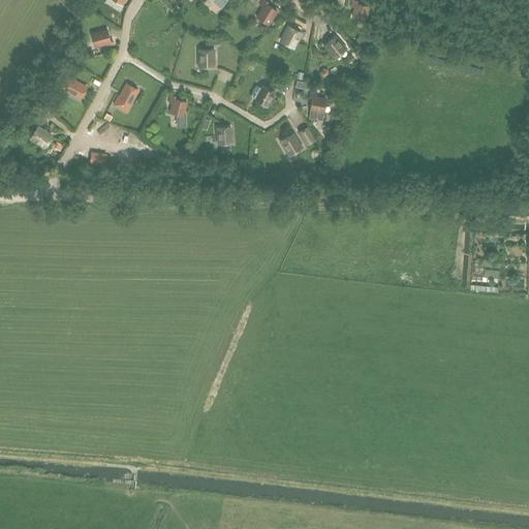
[(262,0),(260,5),(263,6),(256,17),(269,24),(277,10),(267,4),(268,2),(263,0),(262,0)]
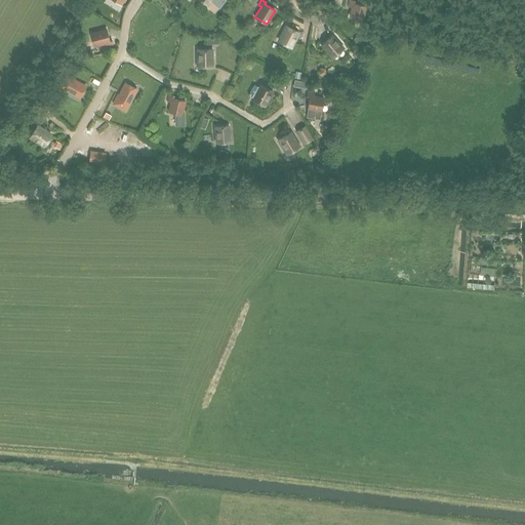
[(350,0),(349,6),(352,7),(350,16),(363,19),(366,6),(355,3),(355,1),(350,0)]
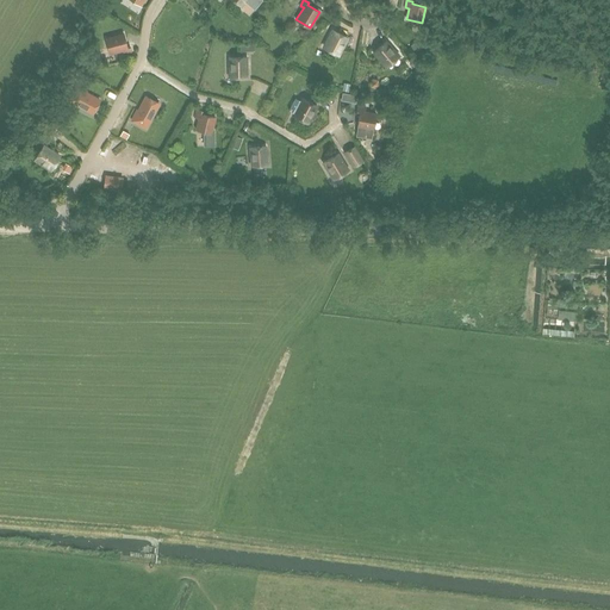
[(338,55),(347,37),(332,30),(324,48),(338,55)]
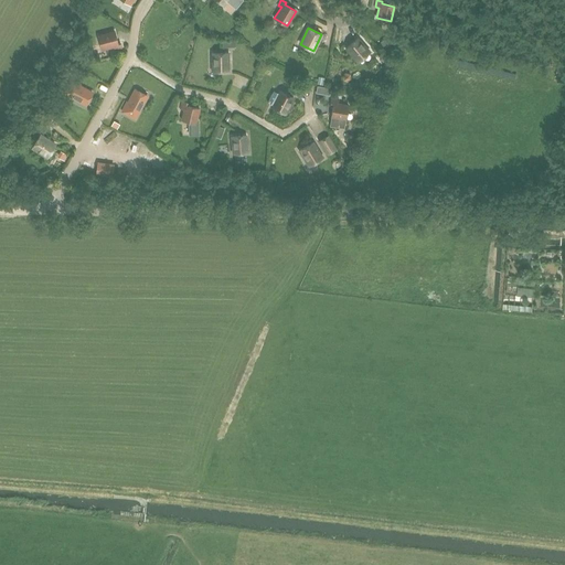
[(115,31),(98,35),(102,50),(114,46),(115,50),(121,48),(120,42),(117,43),(115,31)]
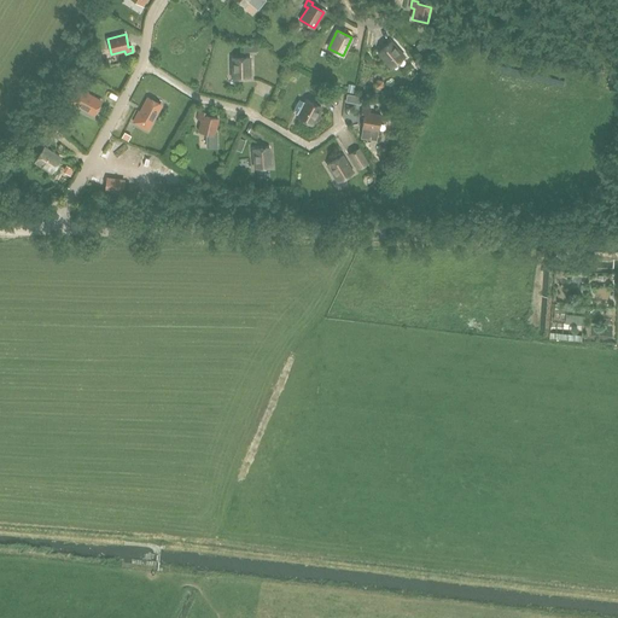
[(391,42),(379,53),(391,68),(403,57),(391,42)]
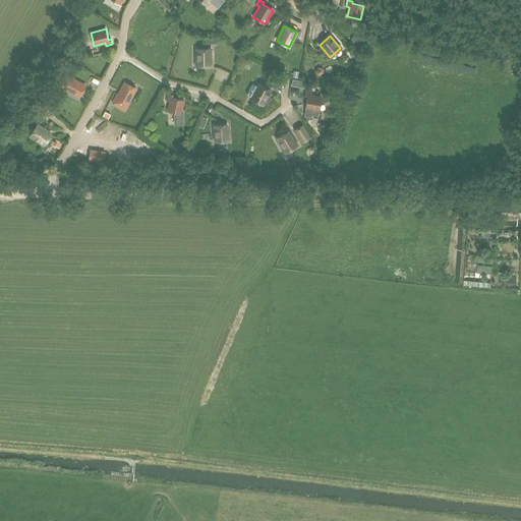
[(210,65),(210,49),(196,49),(196,65),(210,65)]
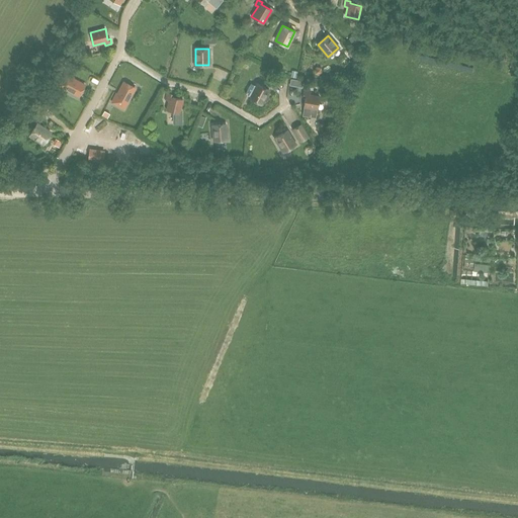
[(338,54),(331,58),(334,63),(341,59),(338,54)]
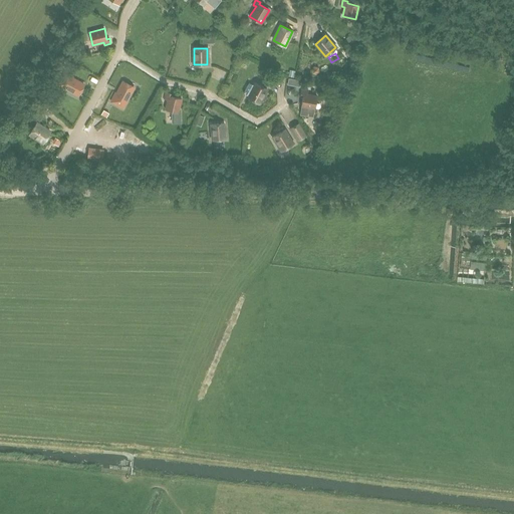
[(66,76),(58,71),(51,84),(71,95),(77,84),(65,78),(66,76)]
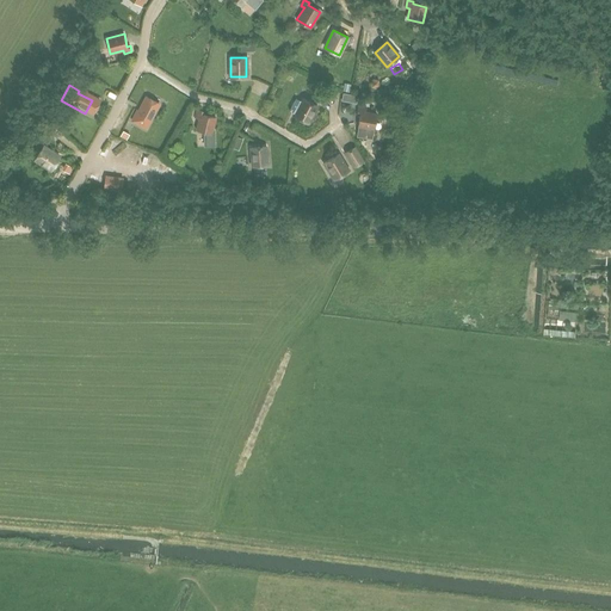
[(143,109),(137,119),(152,128),(165,104),(153,97),(144,110),(143,109)]
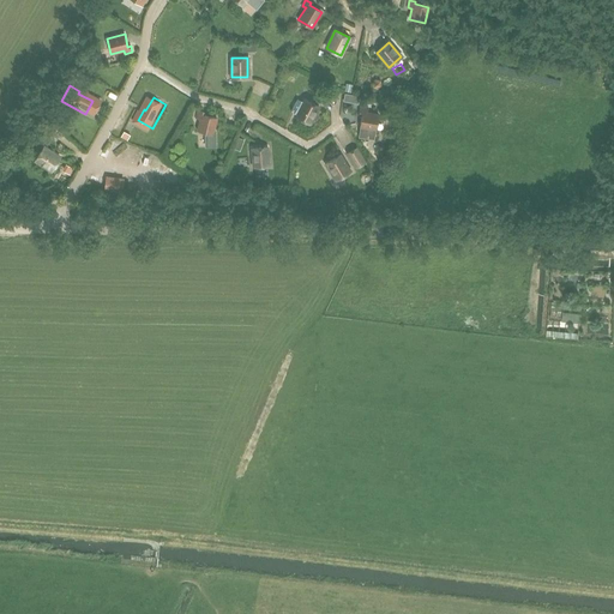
[(309,122),(319,106),(305,98),(295,115),(309,122)]
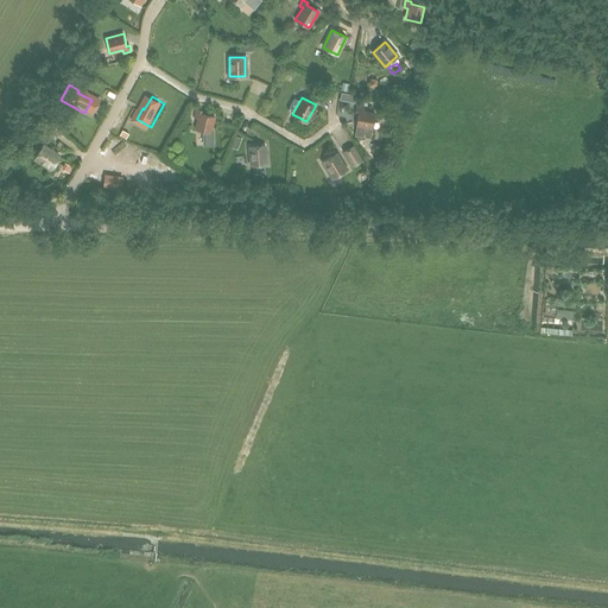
[(363,107),(356,106),(355,112),(359,113),(356,126),(372,128),(374,113),(363,112),(363,107)]
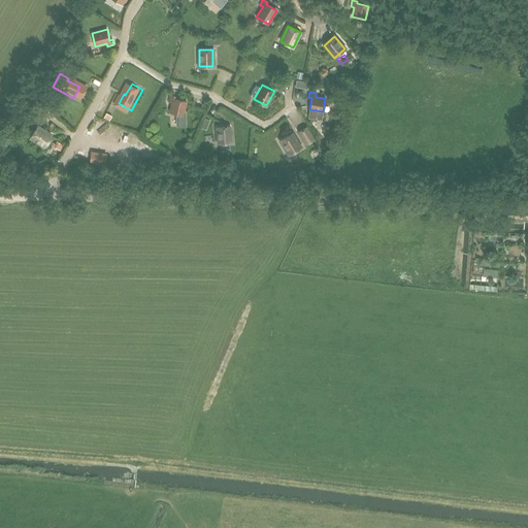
[(172,102),(170,112),(183,116),(186,101),(174,99),(175,96),(170,95),(169,101),(172,102)]
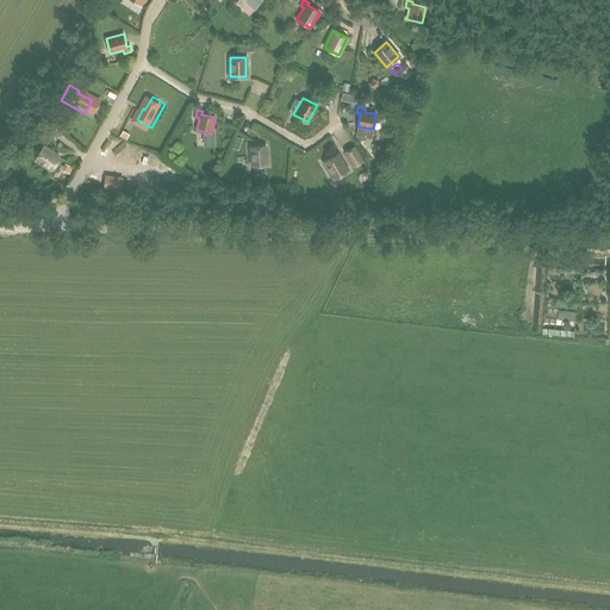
[(51,169),(60,156),(43,145),(35,159),(51,169)]
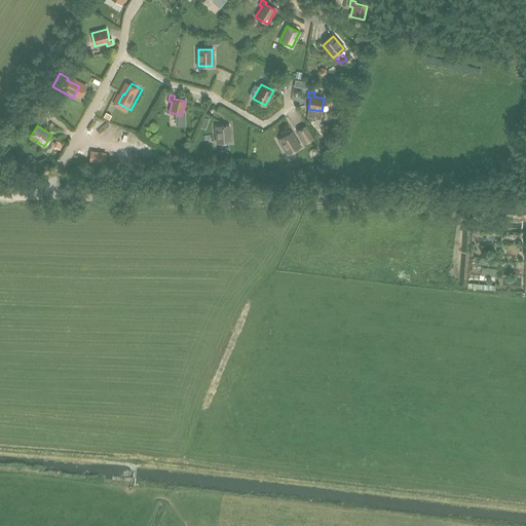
[(216,127),(218,143),(229,142),(228,126),(216,127)]
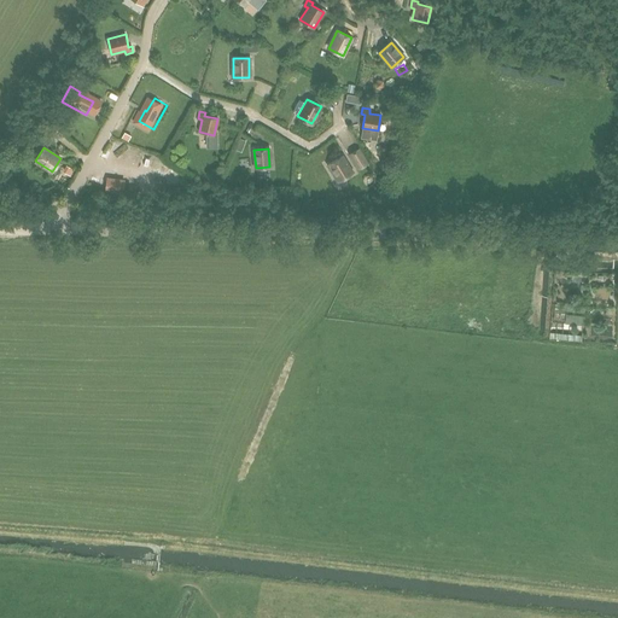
[(342,156),(328,164),(338,181),(351,173),(342,156)]
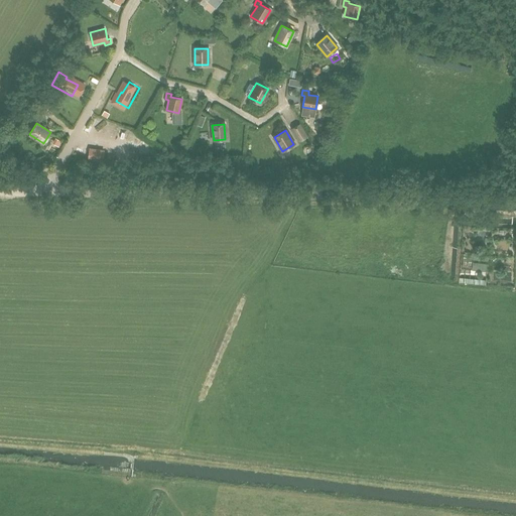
[(85,147),(84,156),(98,158),(99,150),(85,147)]
